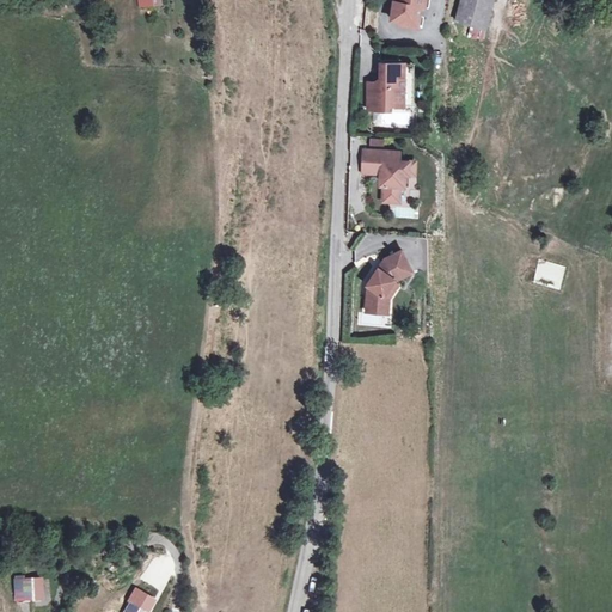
[(407,0),(407,2),(395,1),(391,28),(399,29),(399,32),(415,35),(416,24),(420,24),(422,4),(426,4),(426,0),(407,0)]
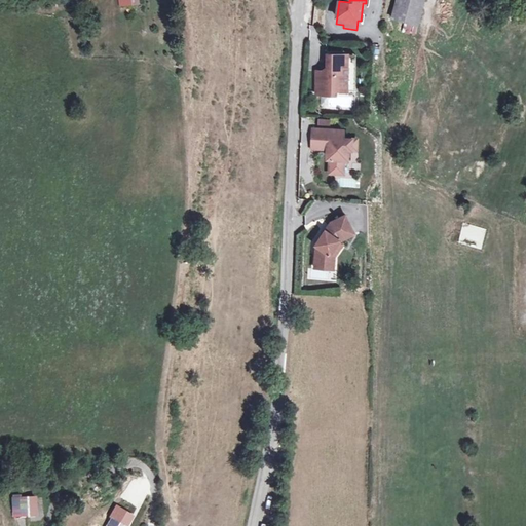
[(419,25),(425,0),(397,0),(392,17),(419,25)]
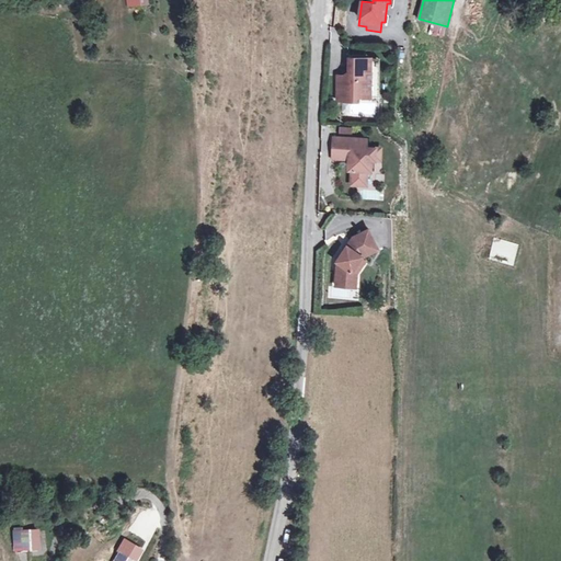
[(371,91),(373,61),(361,61),(361,58),(351,58),(351,76),(340,76),(340,100),(351,100),(351,96),(361,96),(361,91),(371,91)]
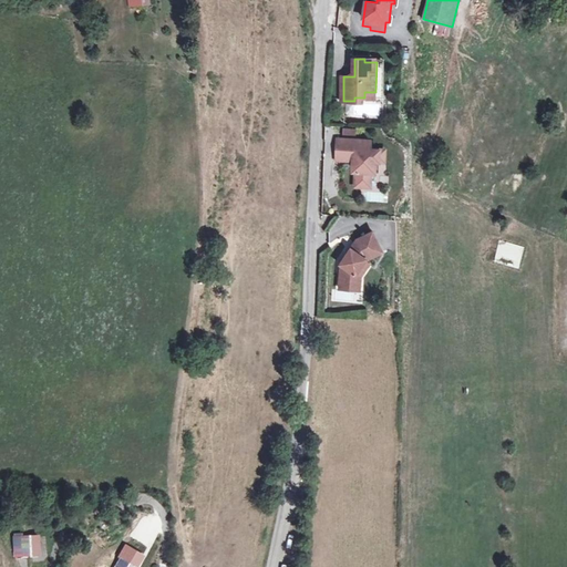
[(384,59),(364,59),(364,62),(377,62),(375,92),(364,92),(364,98),(384,98),(384,59)]
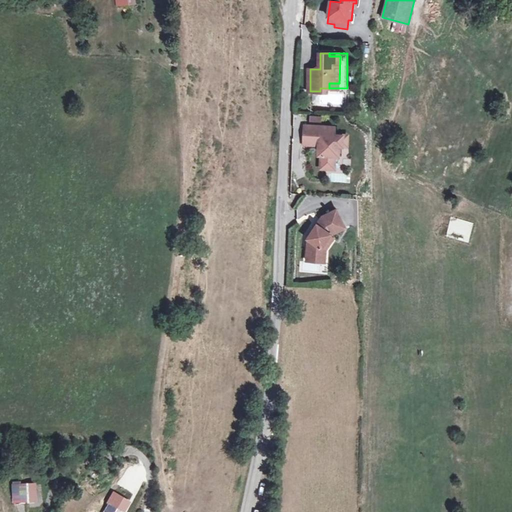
[(310,123),(310,133),(322,133),(322,124),(310,123)]
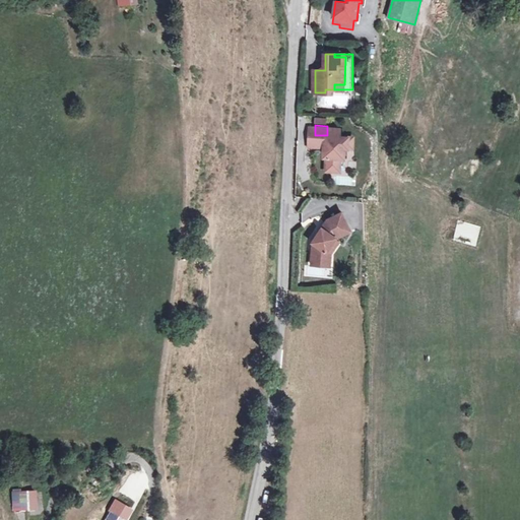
[(324,153),(324,161),(324,163),(325,164),(326,165),(327,165),(326,178),(340,179),(340,165),(344,165),(344,154),(347,154),(348,144),(339,144),(339,136),(327,135),(315,135),(310,135),(310,153),(324,153)]
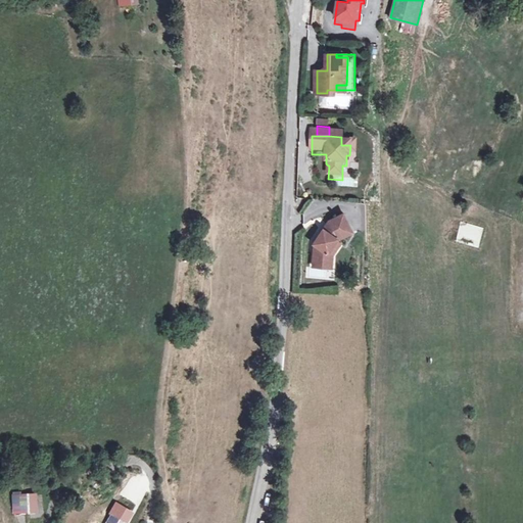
[(313,259),(313,269),(327,270),(328,258),(337,244),(351,238),(343,220),(329,227),(314,248),(318,251),(313,259)]
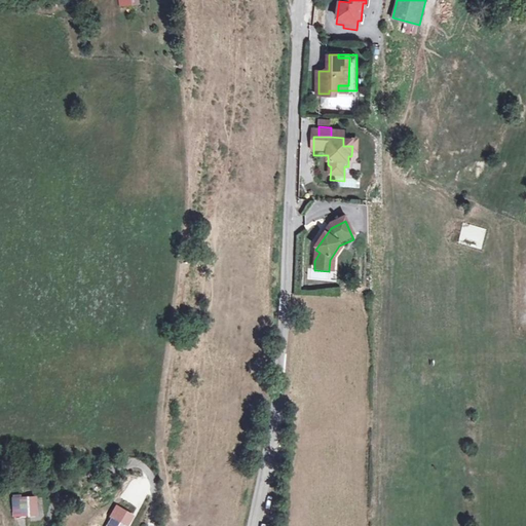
[(343,249),(339,246),(330,260),(334,263),(343,249)]
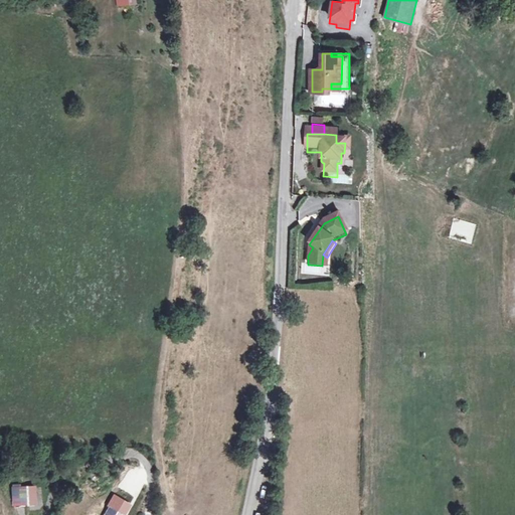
[(327,258),(323,254),(322,266),(308,265),(308,269),(327,270),(327,258)]
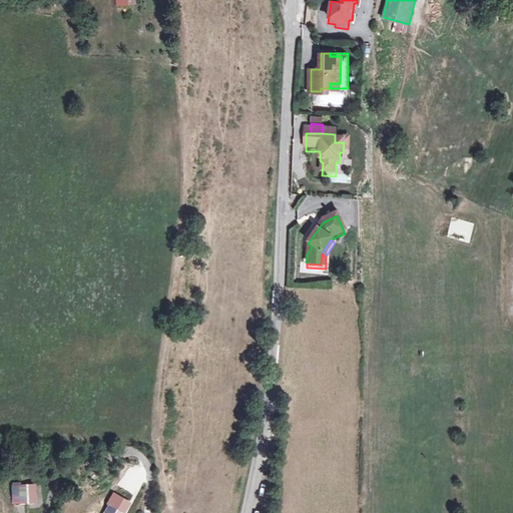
[(34,485),(19,486),(20,503),(35,502),(34,485)]
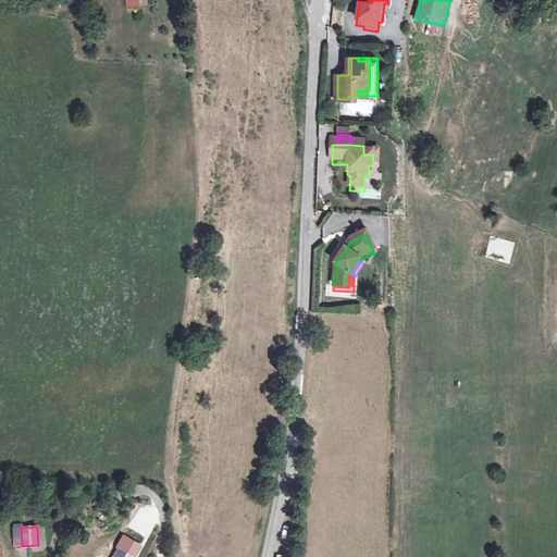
[(22,546),(21,528),(13,529),(13,546),(22,546)]
